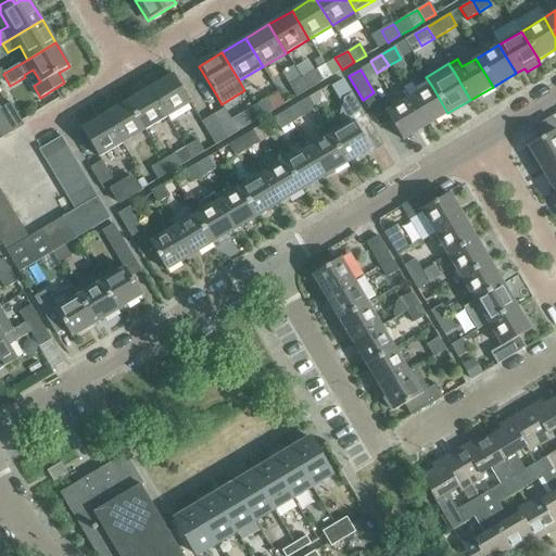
[(307,90),(318,84),(312,72),(301,78),(307,90)]
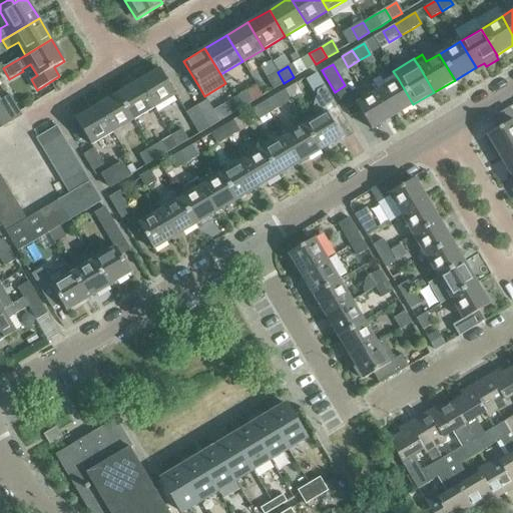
[(154,107),(175,95),(159,69),(138,81),(154,107)]
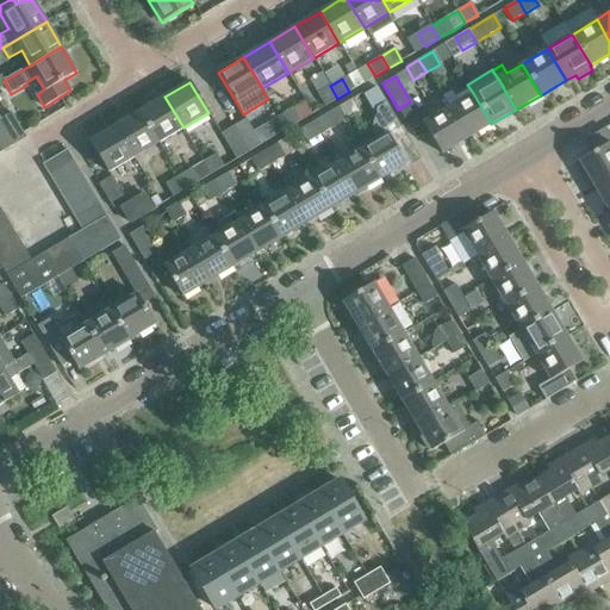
[(323,107),(337,99),(330,86),(316,94),(323,107)]
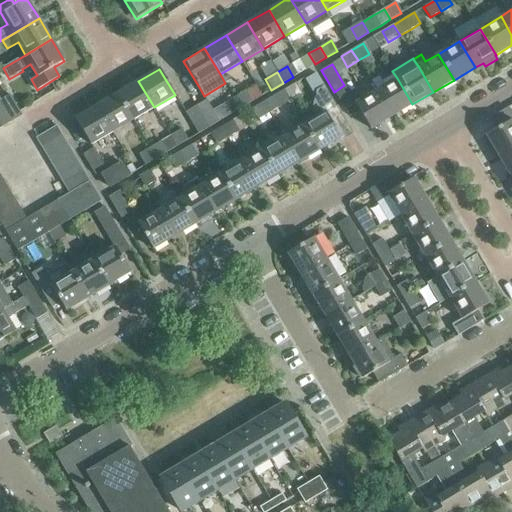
[(397,78),(376,91),(391,117),(412,104),(397,78)]
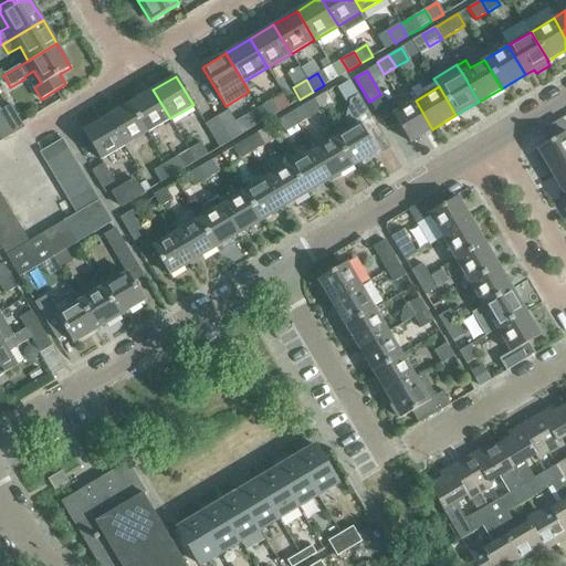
[(129,104),(147,133),(170,118),(153,90),(129,104)]
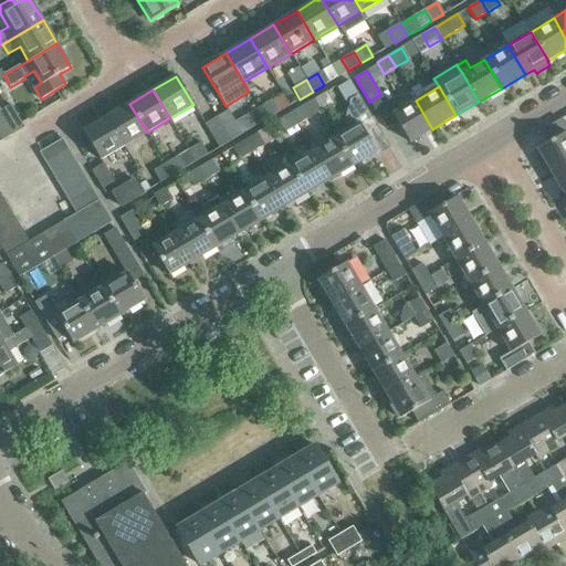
[(321,112),(333,104),(325,92),(313,100),(321,112)]
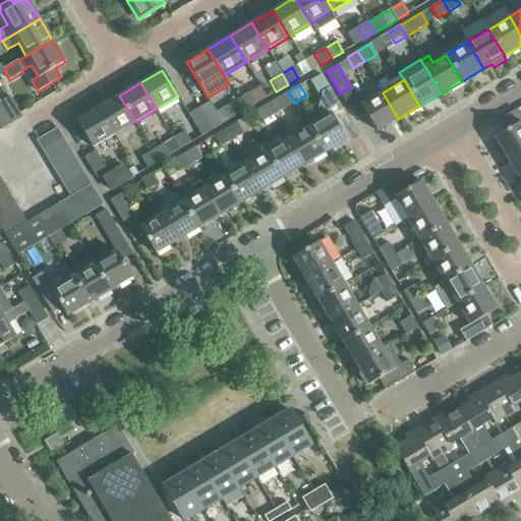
[(310,125),(327,152),(357,134),(329,85),(322,90),(317,112),(322,119),(310,125)]
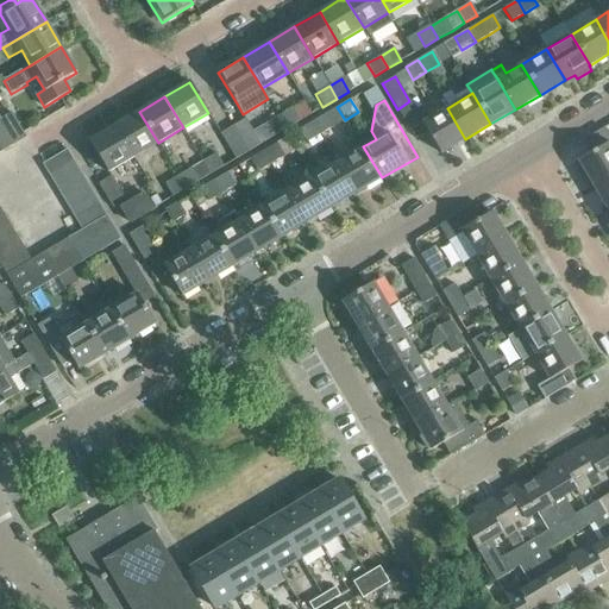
[(314,121),(321,133),(345,120),(337,107),(314,121)]
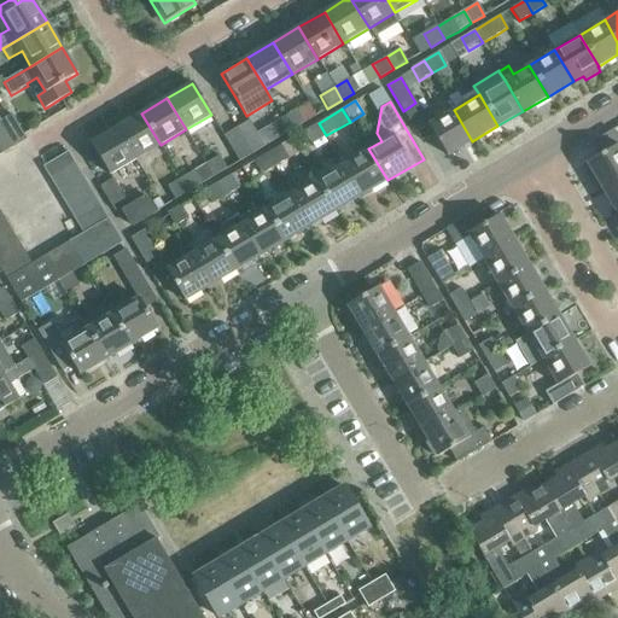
[(291,132),(304,123),(297,110),(284,118),(291,132)]
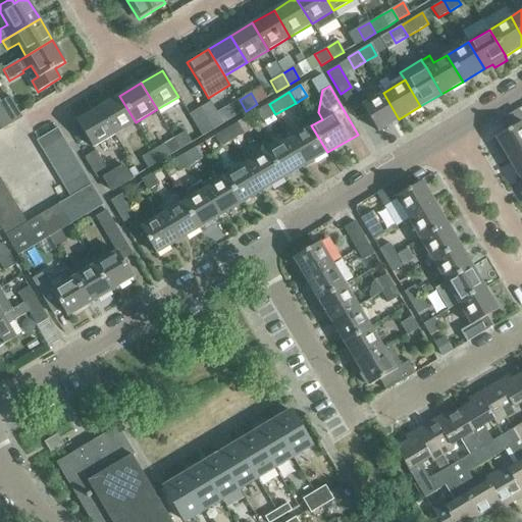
[(377,132),(399,119),(383,93),(362,105),(377,132)]
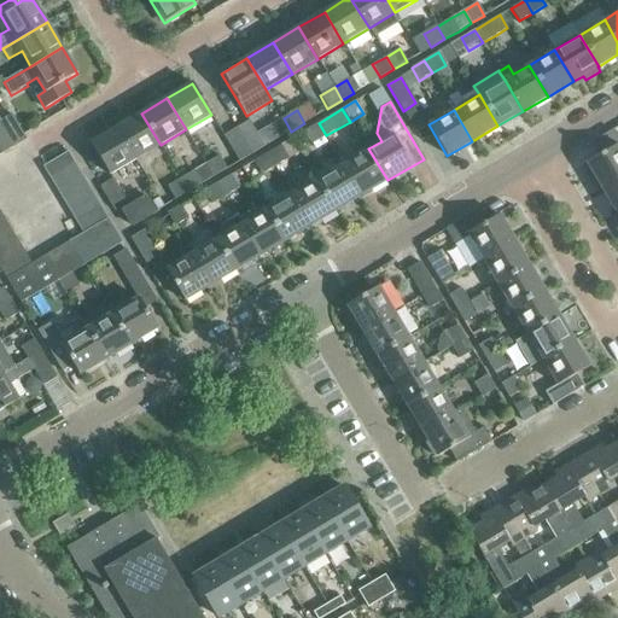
[(11,114),(0,120),(0,123),(13,146),(25,139),(11,114)]
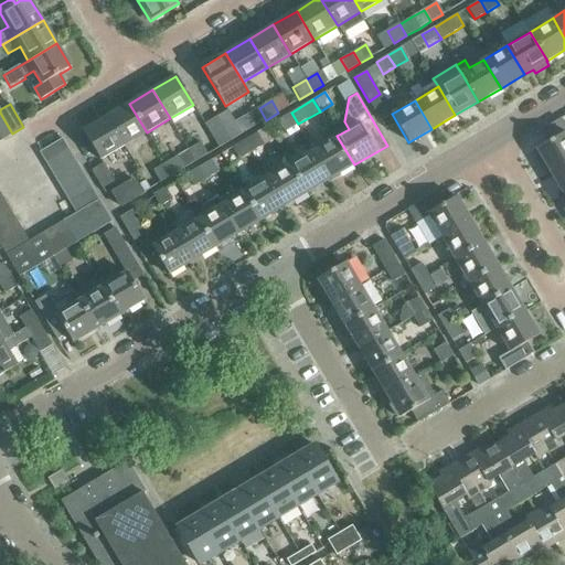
[(106,117),(124,146),(147,132),(129,104),(106,117)]
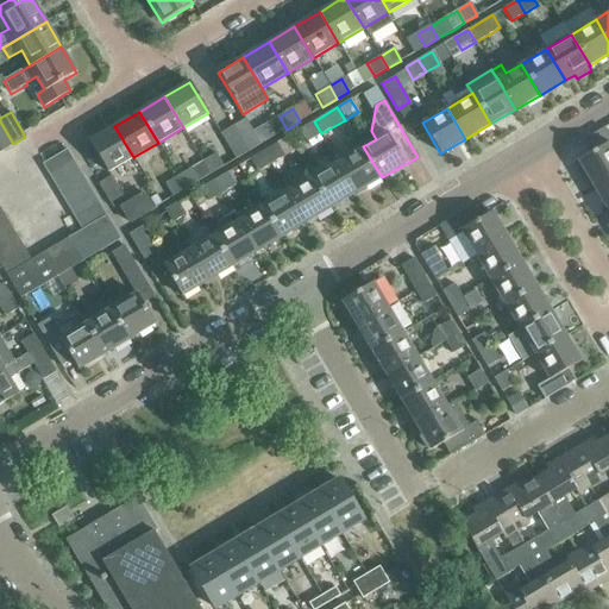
[(274,137),(287,130),(280,117),(267,125),(274,137)]
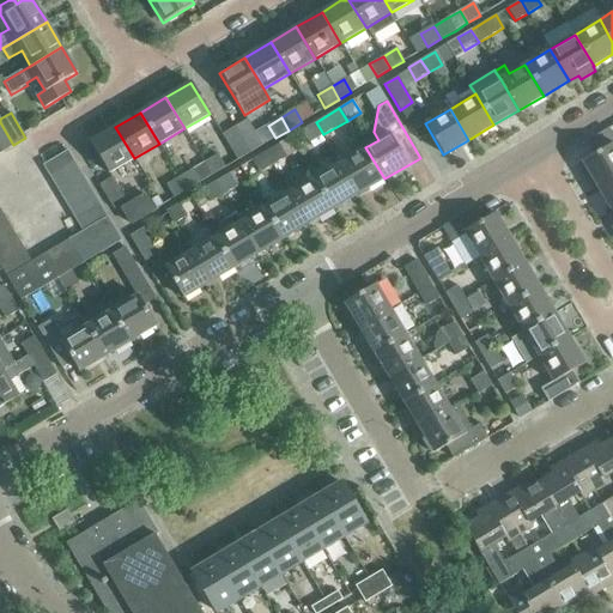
[(250,153),(262,146),(248,120),(235,128),(250,153)]
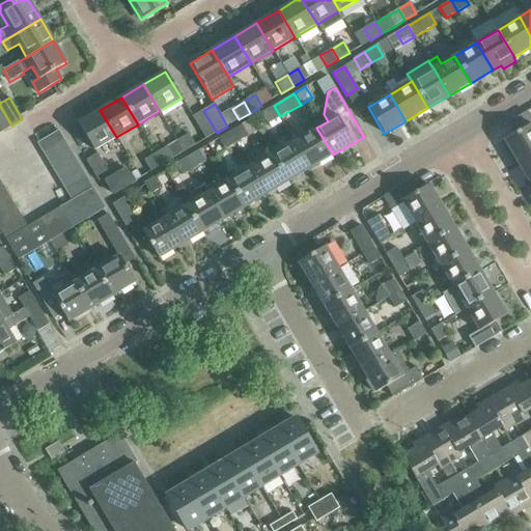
[(0,129),(1,132),(11,126),(0,106),(0,129)]
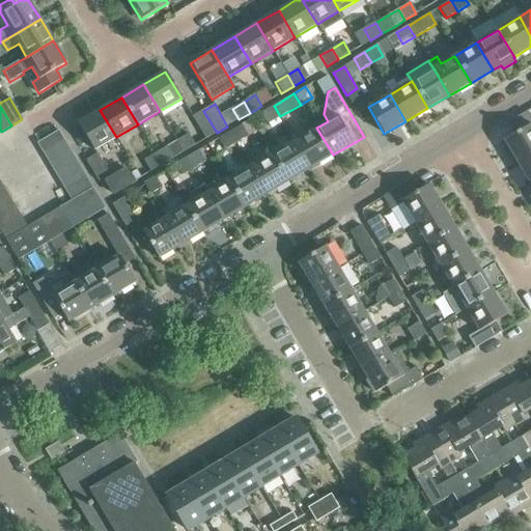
[(268,124),(280,116),(274,106),(260,113),(268,124)]
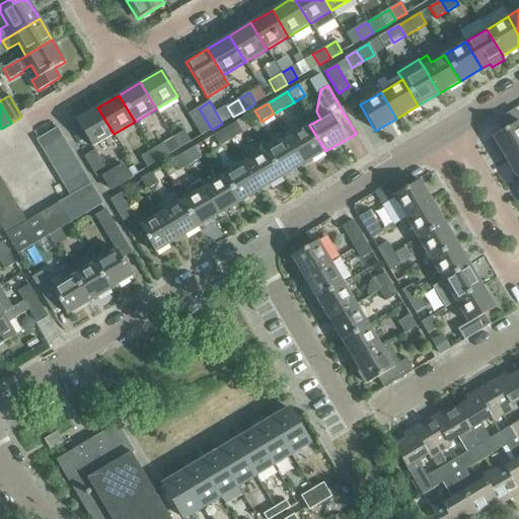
[(92,147),(114,134),(97,107),(76,121),(92,147)]
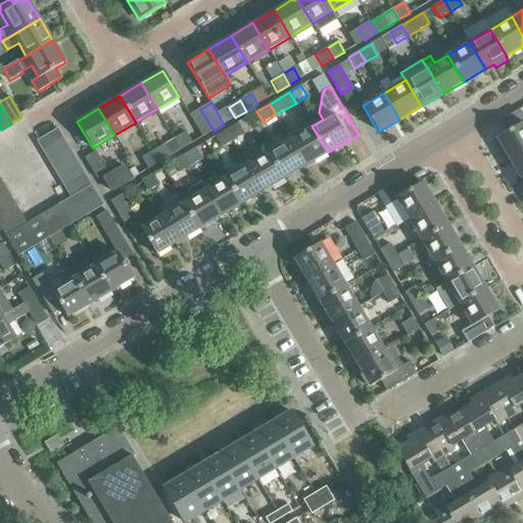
[(202,137),(214,131),(200,109),(190,115),(202,137)]
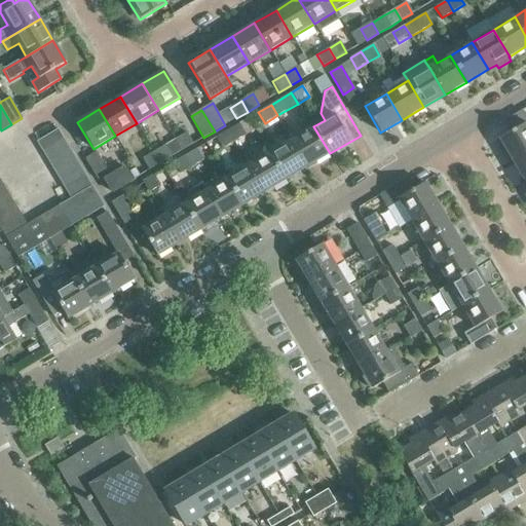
[(525,151),(525,122),(525,123),(499,140),(512,160),(525,151)]
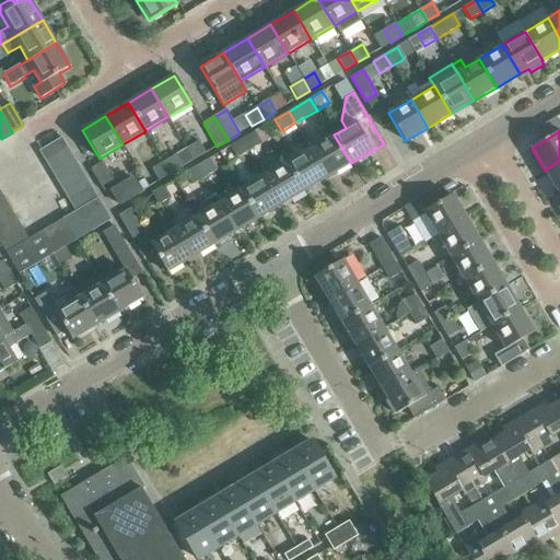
[(249,150),(261,143),(254,132),(243,139),(249,150)]
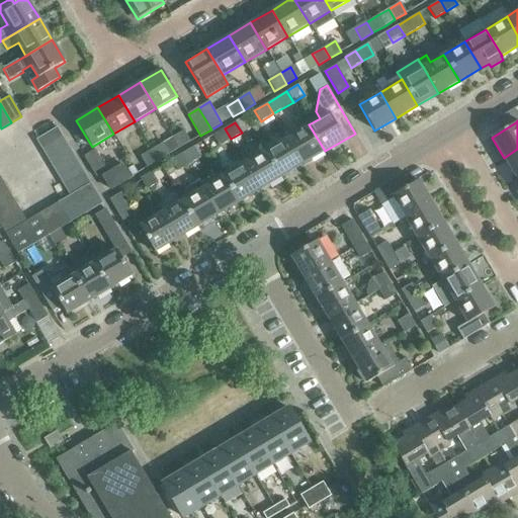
[(325,151),(309,124),(287,138),(304,164),(325,151)]
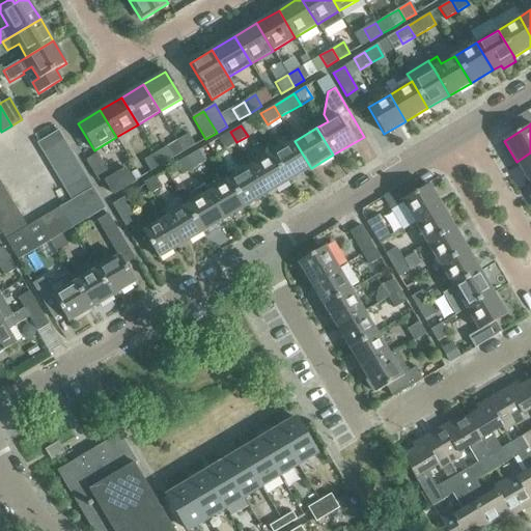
[(43,154),(64,140),(58,131),(36,143),(43,154)]
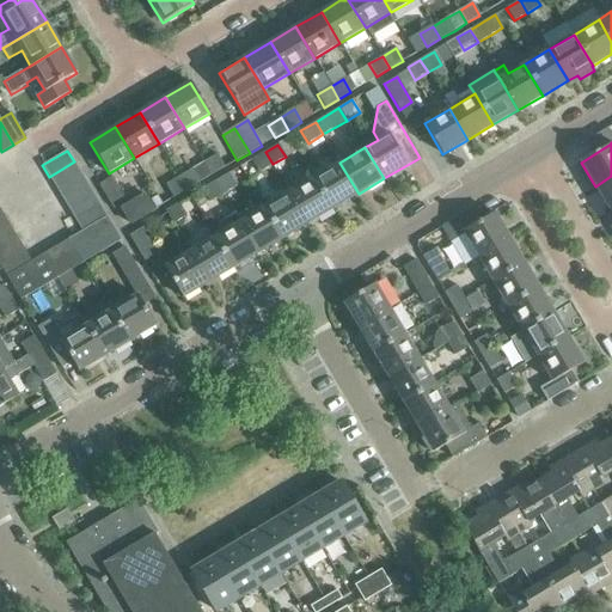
[(258,173),(273,164),(265,152),(251,160),(258,173)]
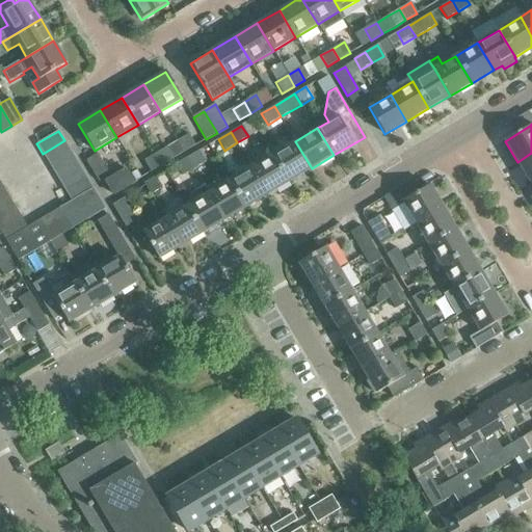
[(184,153),(195,147),(189,135),(178,142),(184,153)]
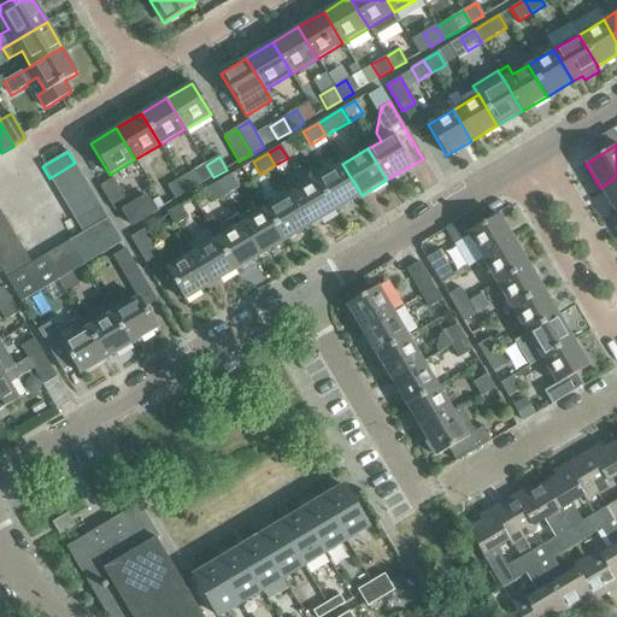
[(50,178),(56,189),(81,174),(75,163),(50,178)]
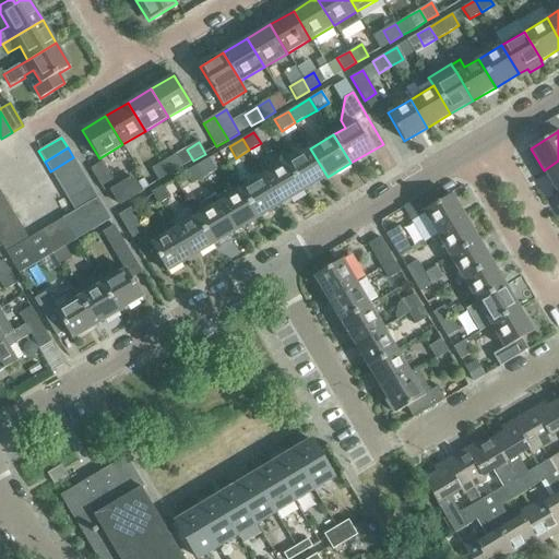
[(328,177),(310,149),(287,162),(305,190),(328,177)]
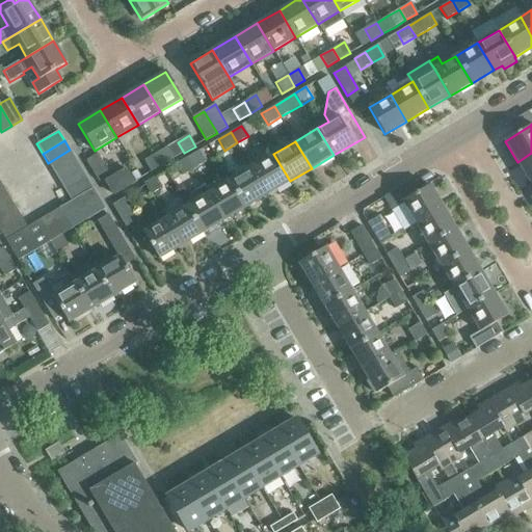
[(163,165),(175,159),(167,148),(156,155),(163,165)]
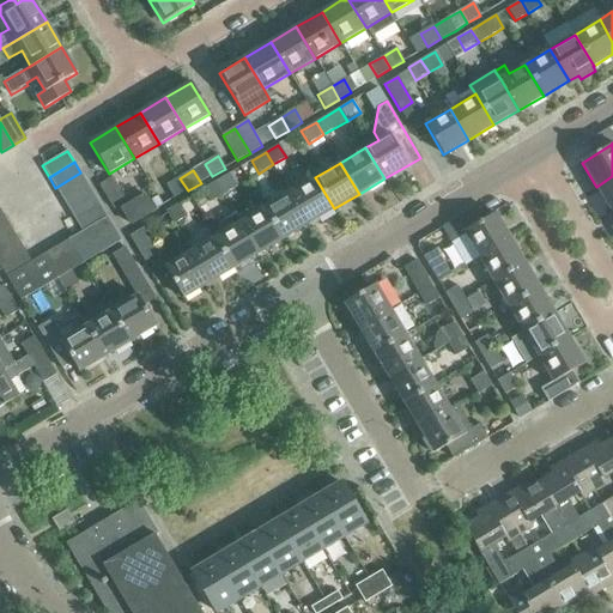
[(86,183),(80,173),(55,188),(61,198),(86,183)]
